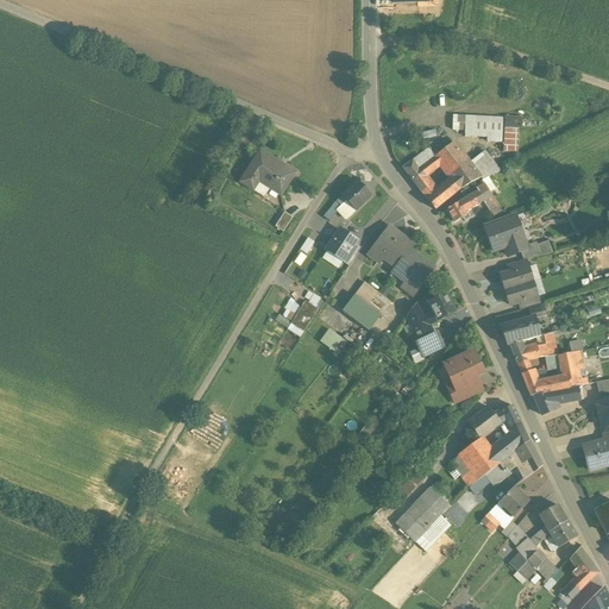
[(465,136),(489,137),(489,142),(501,143),(502,115),(453,114),(453,131),(465,131),(465,136)]
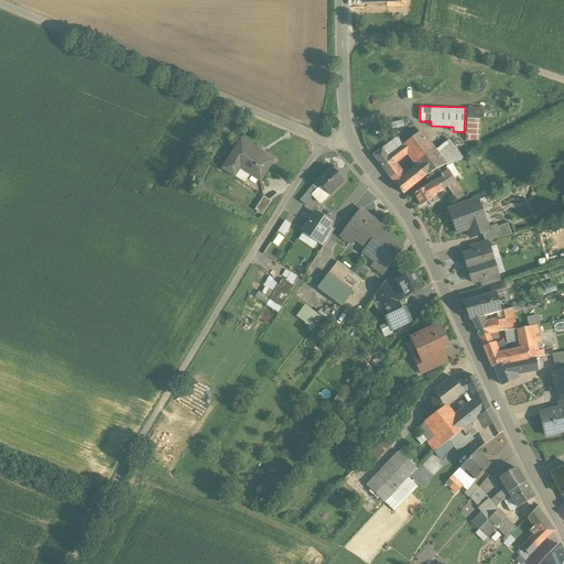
[(484,108),(469,107),(466,141),(478,142),(479,118),(484,118),(484,108)]
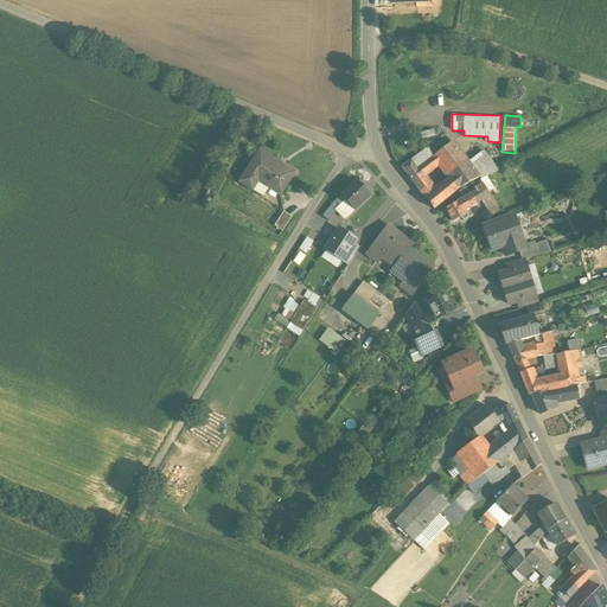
[(439,165),(443,171),(461,157),(451,144),(429,160),(416,170),(420,174),(410,180),(420,192),(429,184),(423,177),(439,165)]
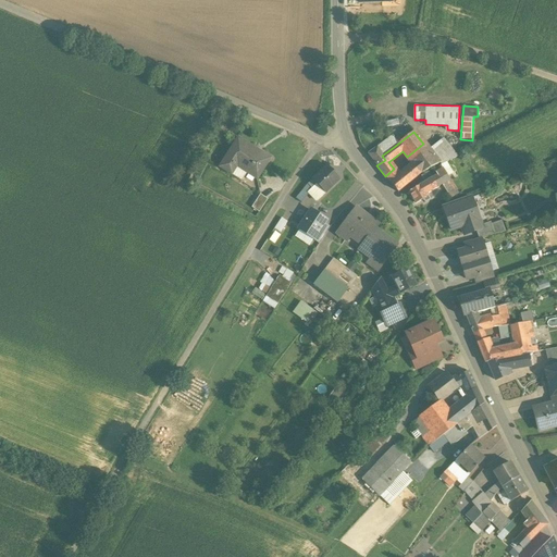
[(366,150),(376,165),(385,160),(382,156),(394,147),(385,136),(366,150)]
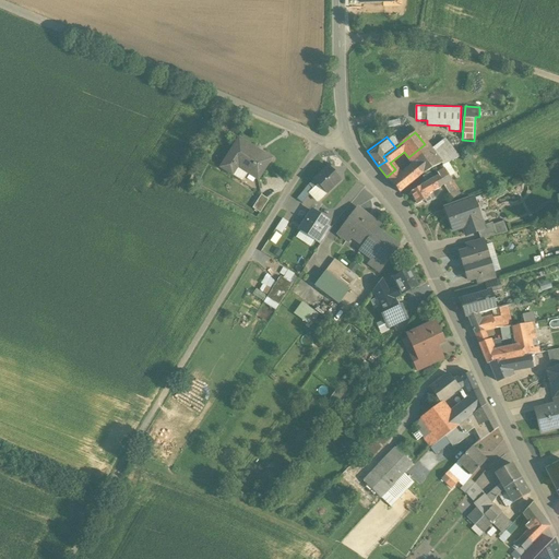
[(433,147),(445,162),(460,155),(445,138),(433,147)]
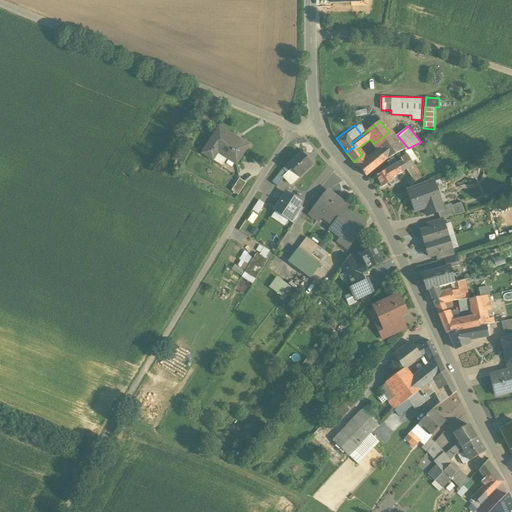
[(237,164),(248,146),(219,128),(202,154),(222,166),(227,158),(237,164)]
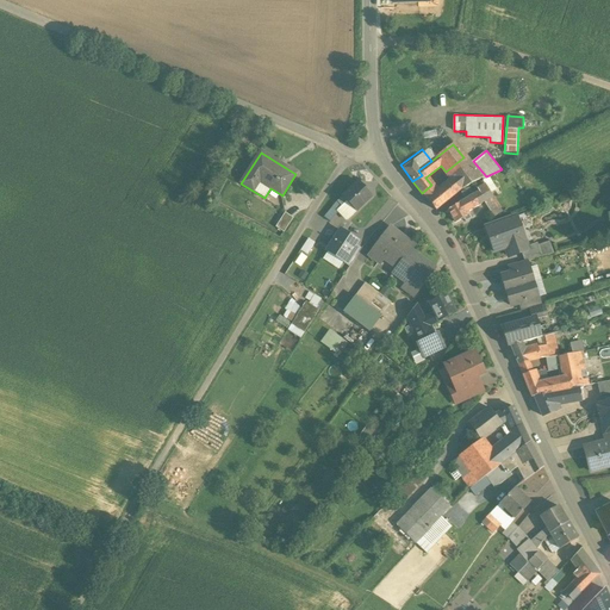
[(464,157),(446,172),(452,180),(450,180),(459,191),(481,179),(470,165),(464,157)]
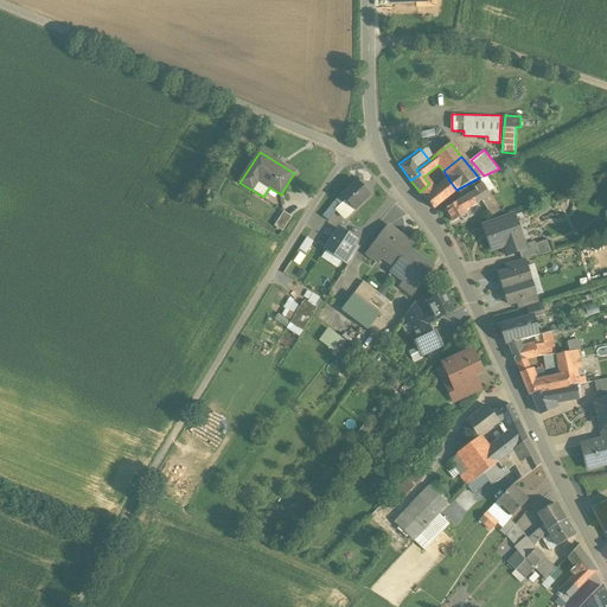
[(471,160),(467,164),(479,178),(484,176),(471,160)]
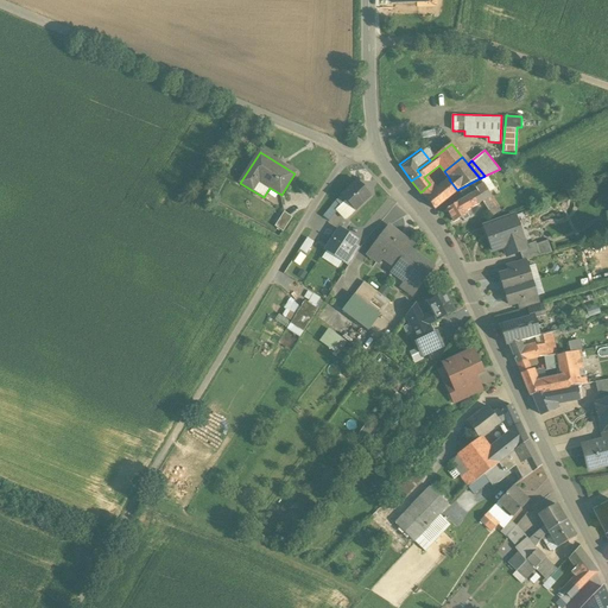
[(435,191),(430,184),(420,192),(435,210),(457,190),(449,179),(435,191)]
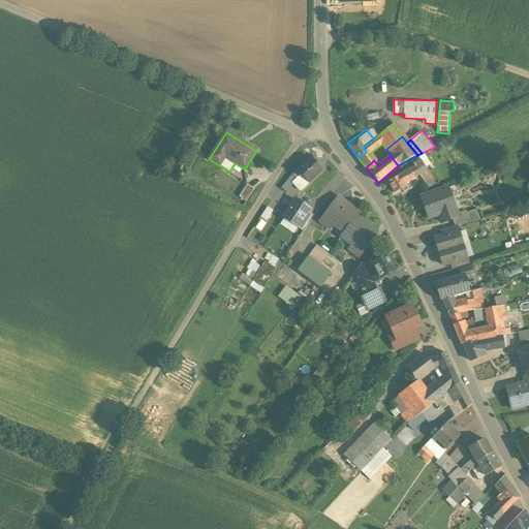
[(322,170),(310,158),(297,170),(309,184),(322,170)]
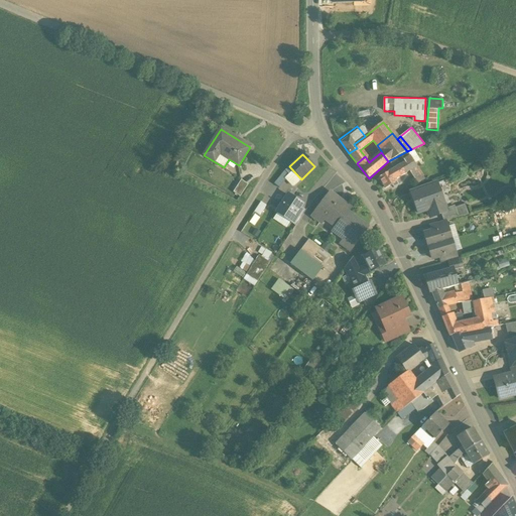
[(407,154),(400,157),(404,163),(405,163),(410,171),(409,171),(417,184),(425,181),(407,154)]
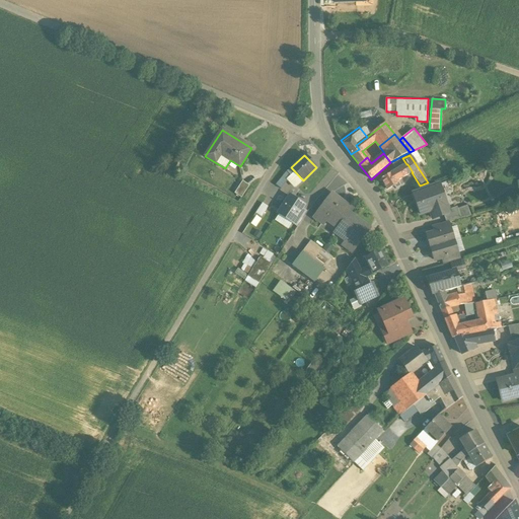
[(402,158),(392,164),(396,171),(406,164),(402,158)]
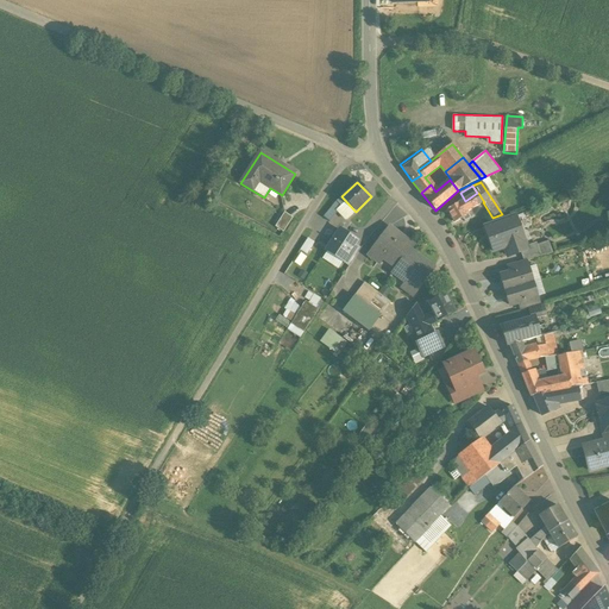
[(465,201),(460,203),(460,202),(446,211),(454,223),(462,219),(464,223),(470,219),(466,213),(483,202),(484,202),(478,193),(477,193),(465,201)]
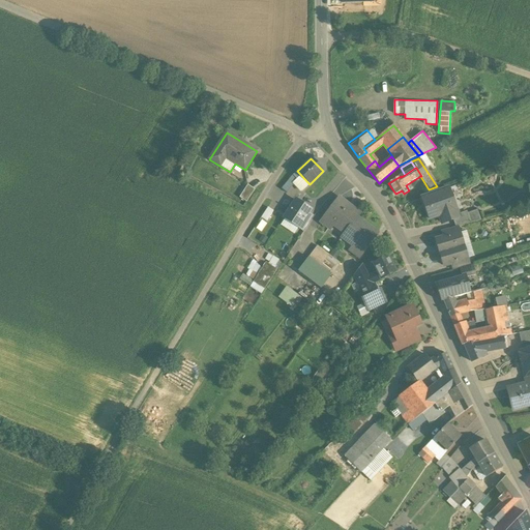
[(310,184),(297,171),(293,175),(290,178),(295,182),(294,184),(301,192),(310,184)]
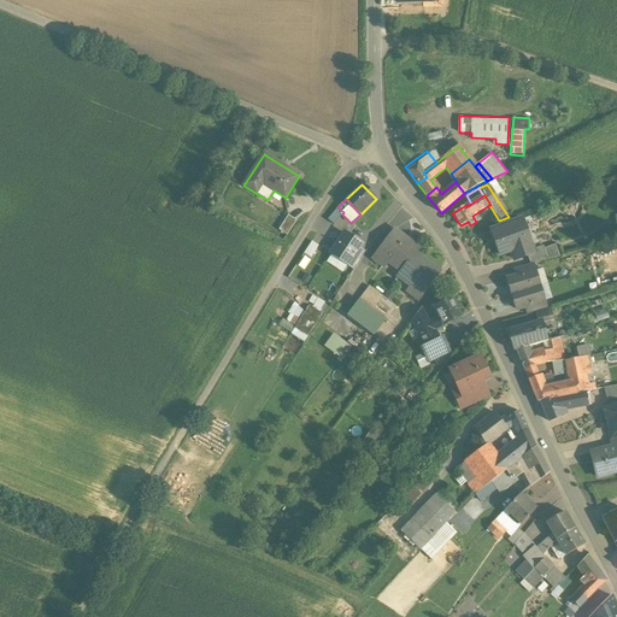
[(338,207),(328,221),(334,225),(342,215),(344,212),(338,207)]
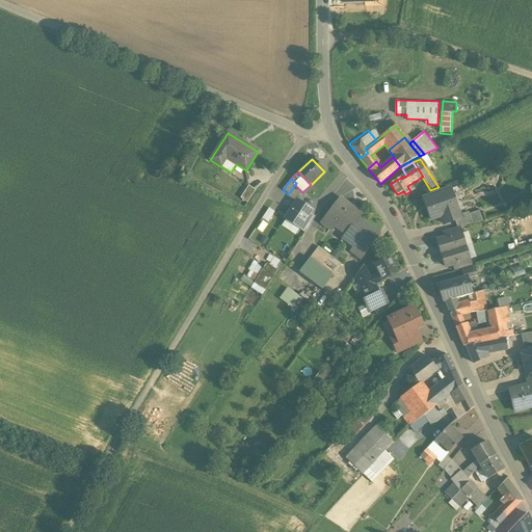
[(248,186),(241,198),(247,203),(255,190),(248,186)]
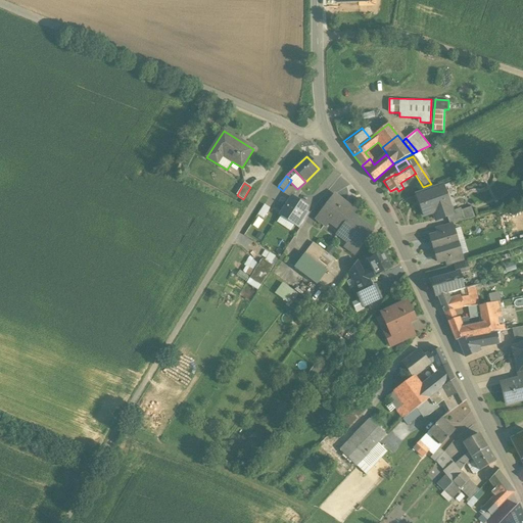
[(442,187),(416,196),(423,218),(434,214),(436,222),(446,218),(453,216),(453,215),(442,187)]
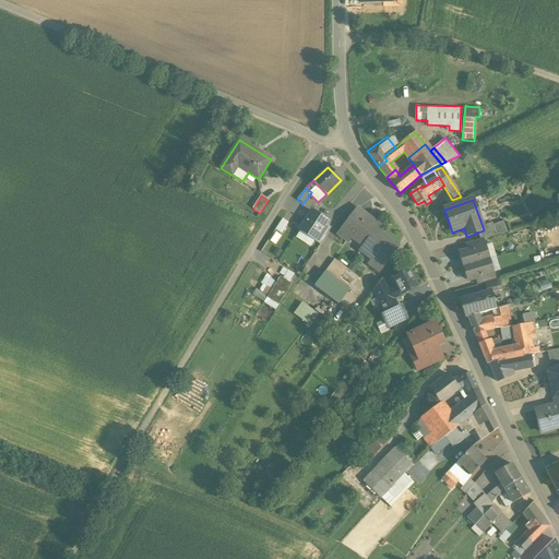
[(379,225),(358,209),(339,235),(348,242),(352,238),(363,247),(377,229),(379,225)]
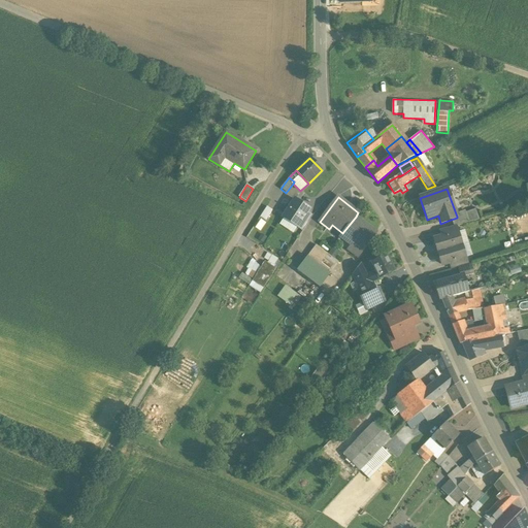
[(309,209),(295,200),(283,218),(298,227),(298,226),(305,217),(309,209)]
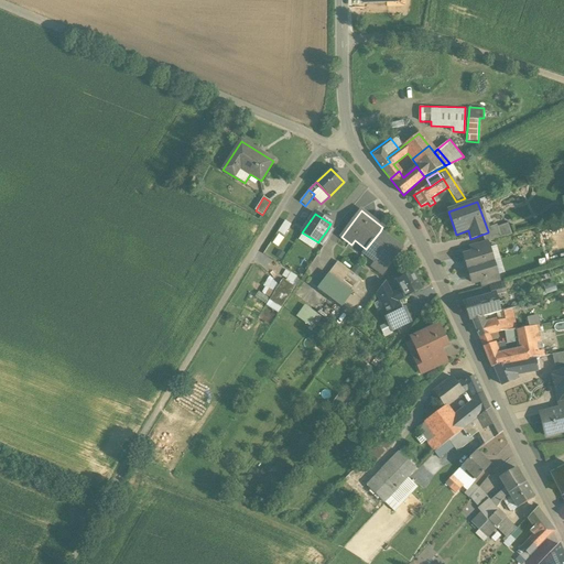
[(285,221),(278,231),(283,236),(291,225),(285,221)]
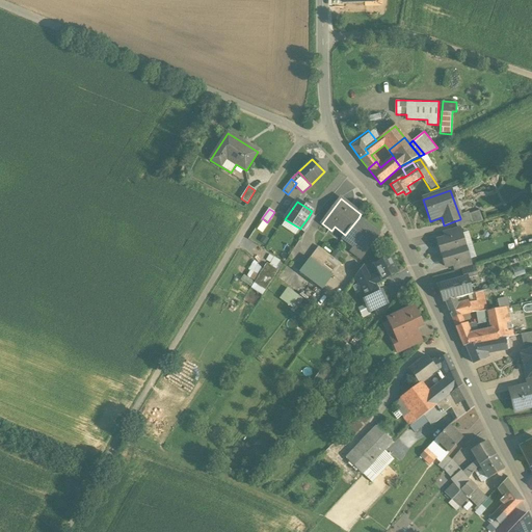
[(477,212),(469,215),(473,224),(481,222),(477,212)]
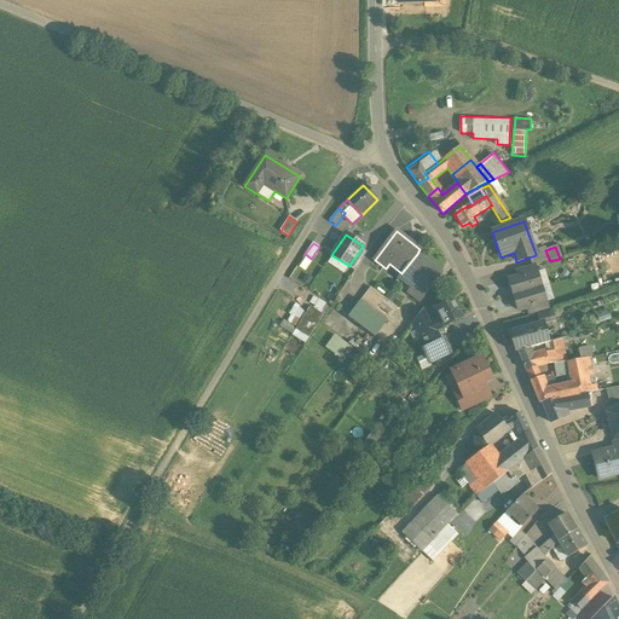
[(536,255),(528,258),(532,266),(533,265),(550,261),(545,250),(536,254),(536,255)]
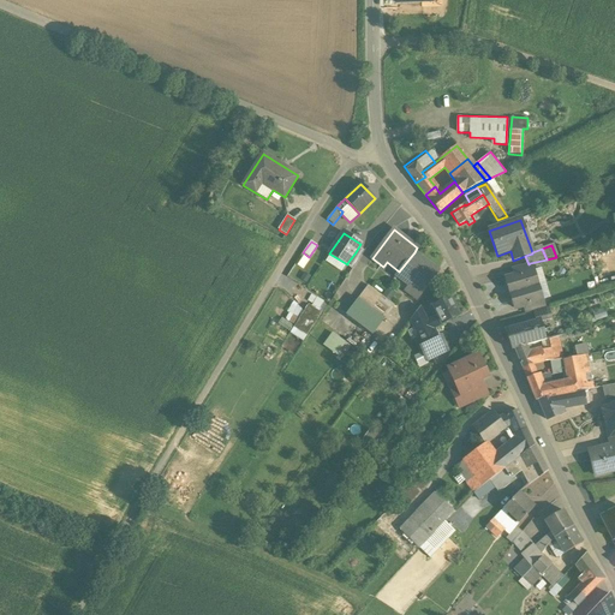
[(362,256),(356,252),(347,263),(353,268),(362,256)]
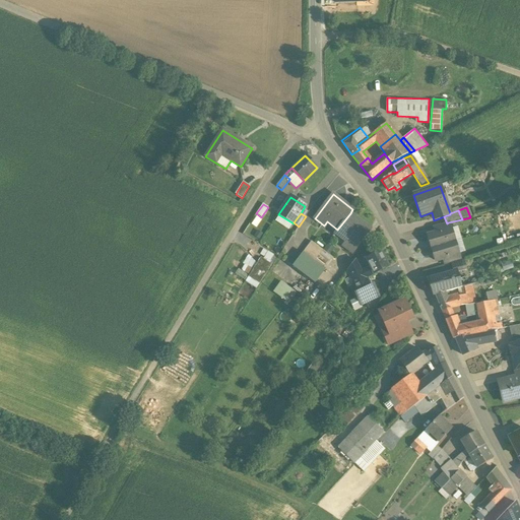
[(371,230),(350,213),(337,230),(335,234),(346,242),(343,246),(353,253),(371,230)]
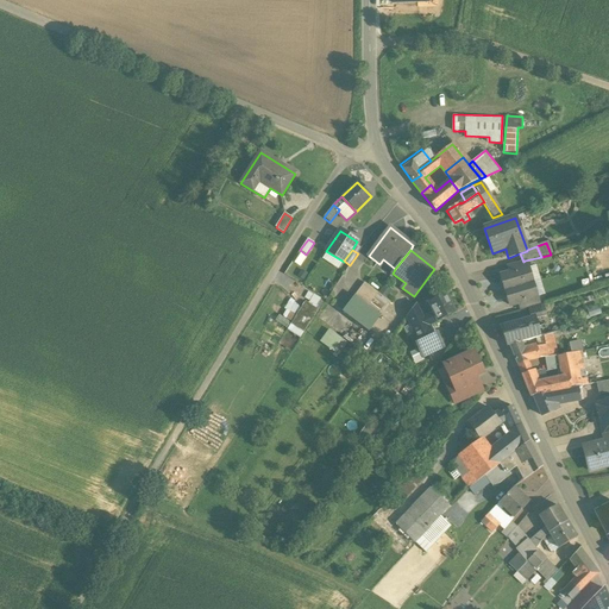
[(523,262),(507,265),(509,274),(527,268),(525,261),(523,262)]
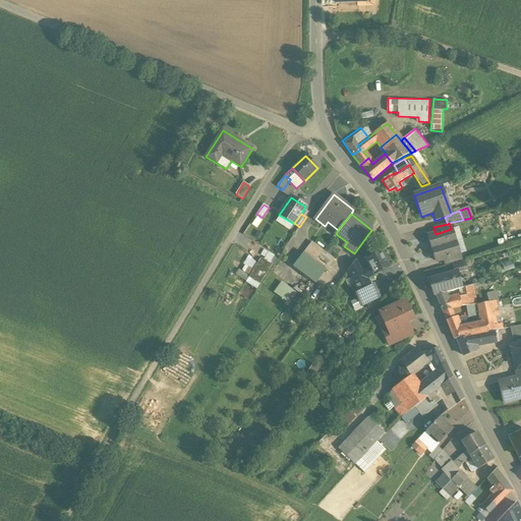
[(436,234),(427,236),(431,249),(455,242),(451,229),(436,234)]
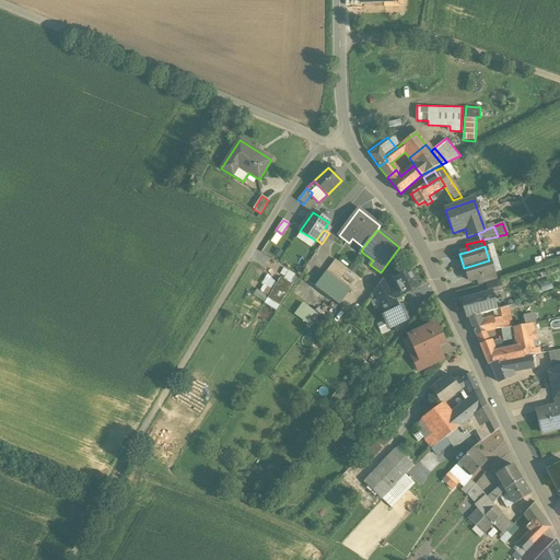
[(347,269),(335,260),(326,272),(338,281),(347,269)]
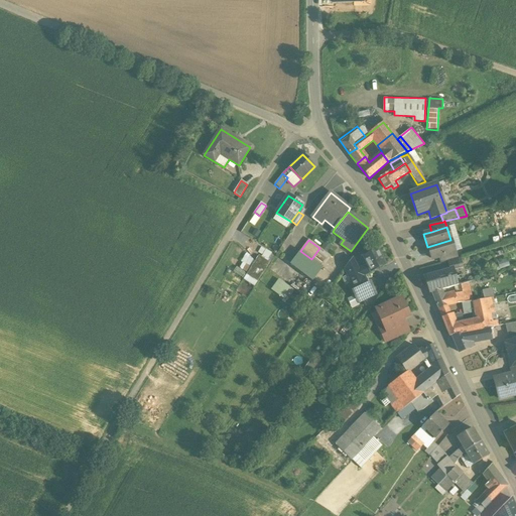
[(450,240),(427,247),(431,259),(439,257),(455,252),(450,240)]
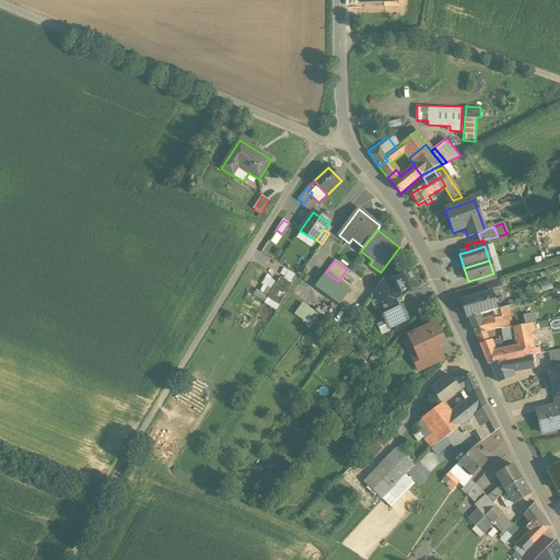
[(359,269),(352,264),(349,269),(356,273),(359,269)]
